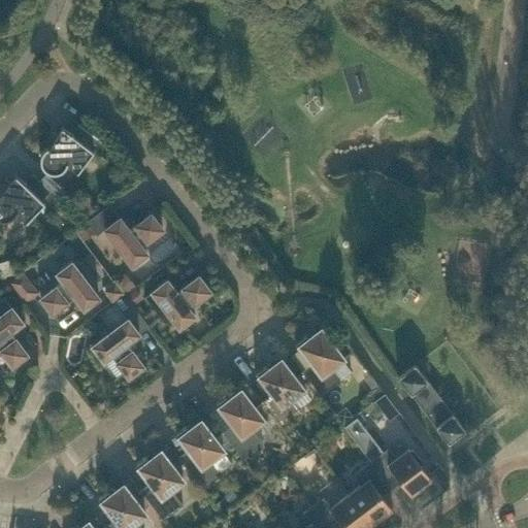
[(93,151),(69,132),(62,126),(61,127),(66,131),(61,137),(58,135),(47,147),(47,146),(41,153),(40,161),(44,168),(53,172),(61,170),(66,163),(77,171),(93,151)]
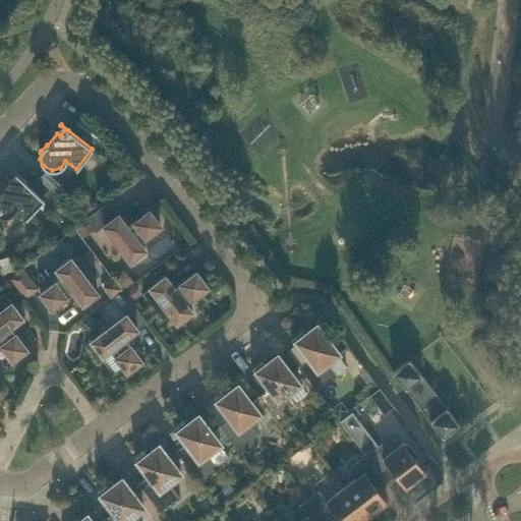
[(50,187),(32,170),(22,179),(15,172),(14,173),(18,177),(13,183),(10,180),(0,190),(0,215),(1,216),(5,216),(9,215),(13,213),(15,209),(24,218),(25,219),(44,199),(42,197),(50,187)]
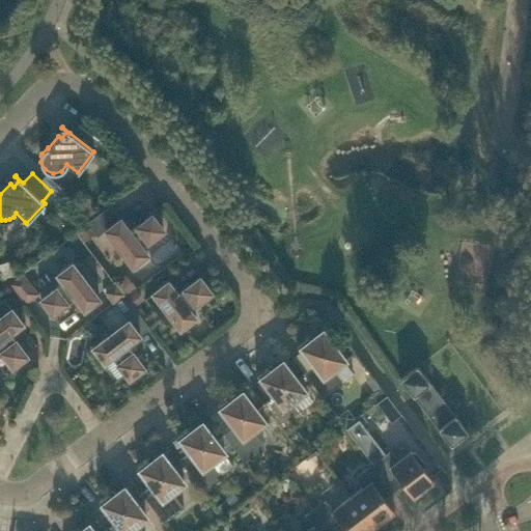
[(151,214),(130,230),(110,204),(87,222),(96,235),(105,229),(132,264),(147,253),(141,246),(163,228),(151,214)]
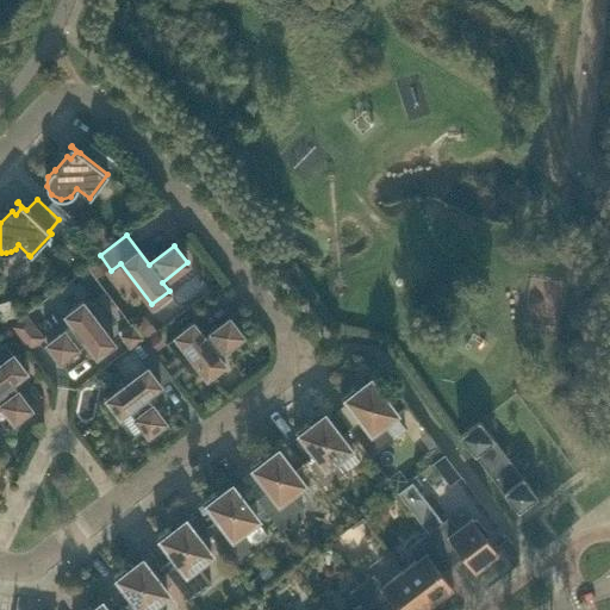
[(13,299),(0,303),(0,309),(4,319),(18,315),(13,299)]
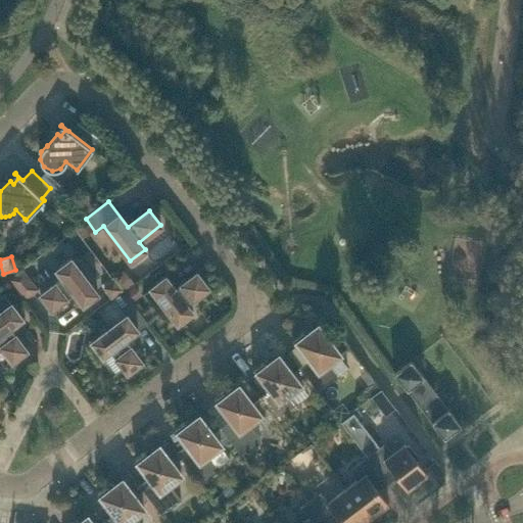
[(83,304),(97,293),(70,258),(55,270),(61,277),(40,294),(51,308),(73,292),(83,304)]
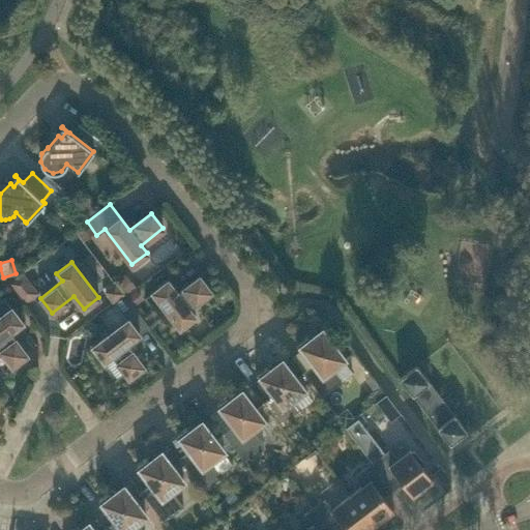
[(25,302),(37,293),(22,272),(9,283),(25,302)]
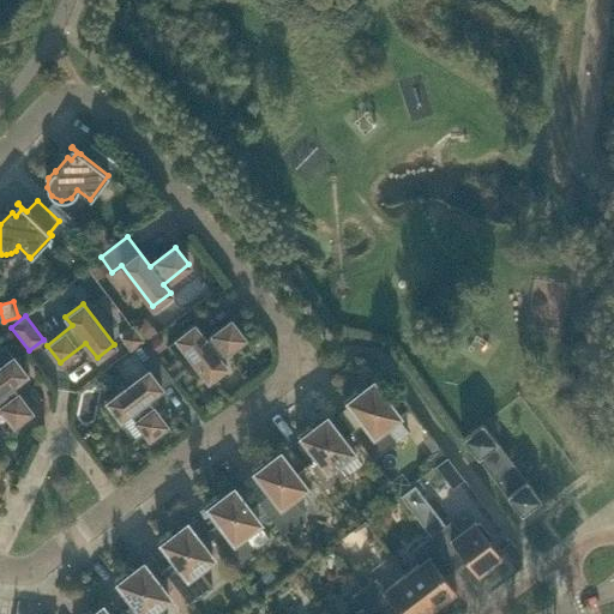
[(218,356),(244,337),(230,319),(205,338),(193,324),(176,337),(176,338),(168,344),(192,375),(200,369),(208,379),(226,366),(218,356)]
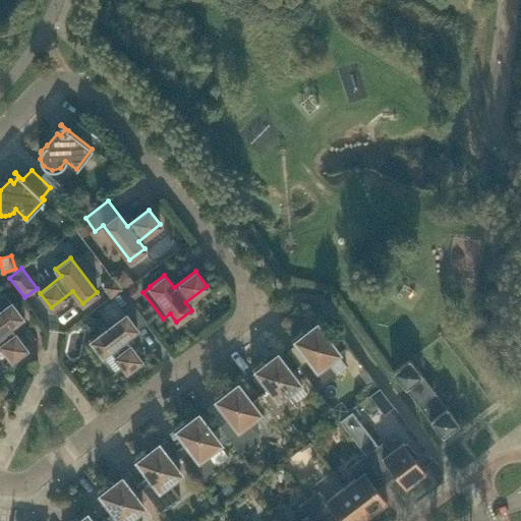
[(111,295),(120,288),(113,279),(103,286),(111,295)]
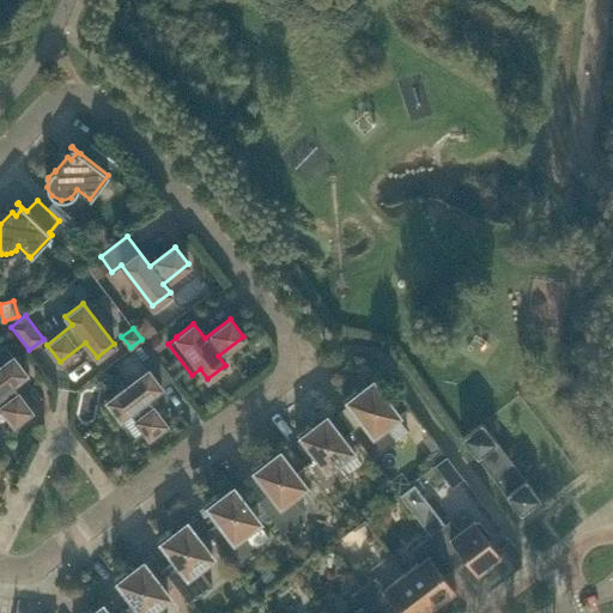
[(173,377),(145,343),(144,340),(132,349),(147,369),(107,400),(120,418),(129,411),(149,436),(165,423),(146,398),(173,377)]
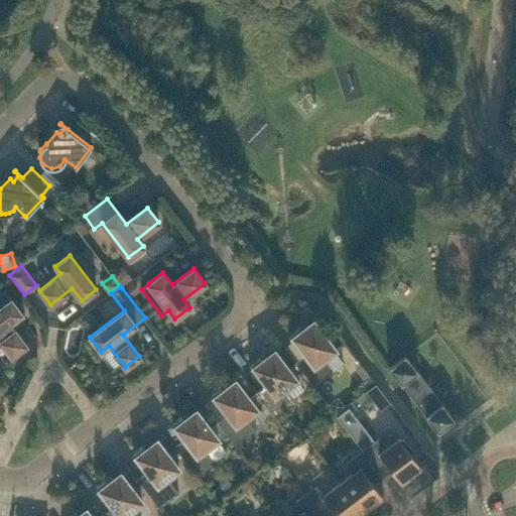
[(9,323),(22,313),(3,289),(0,291),(0,341),(11,356),(26,345),(9,323)]
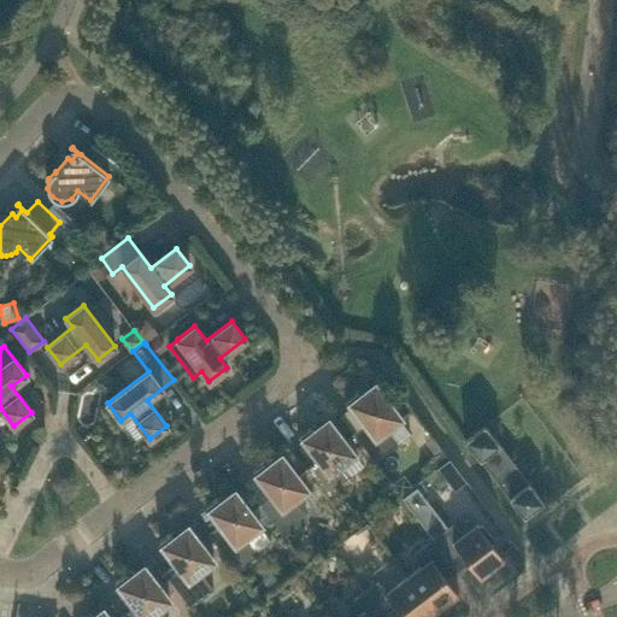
[(386,428),(400,417),(375,383),(360,394),(357,389),(346,398),(365,423),(353,433),(375,460),(398,444),(386,428)]
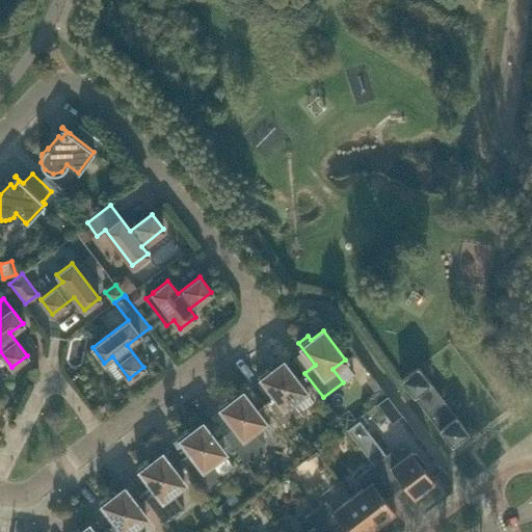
[(304,391),(296,379),(283,362),(270,371),(267,367),(258,374),(274,396),(264,404),(283,428),(302,413),(293,400),(304,391)]
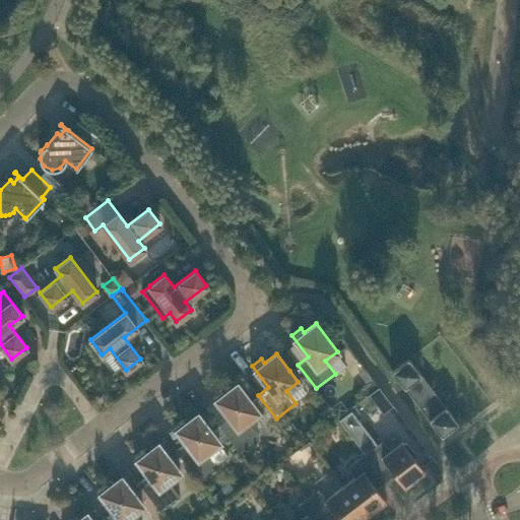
[(441,436),(458,423),(408,356),(398,365),(391,370),(441,436)]
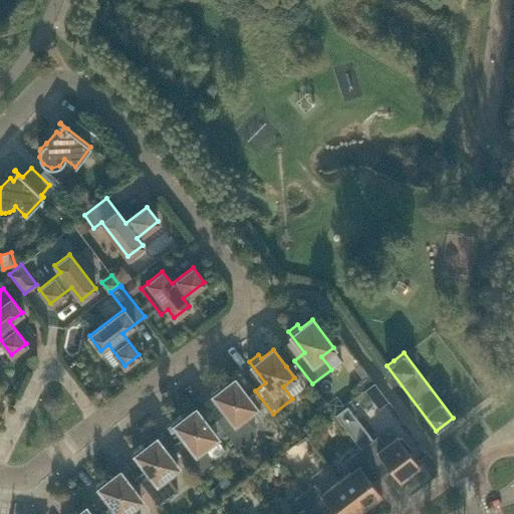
[(361,379),(366,375),(358,364),(353,368),(361,379)]
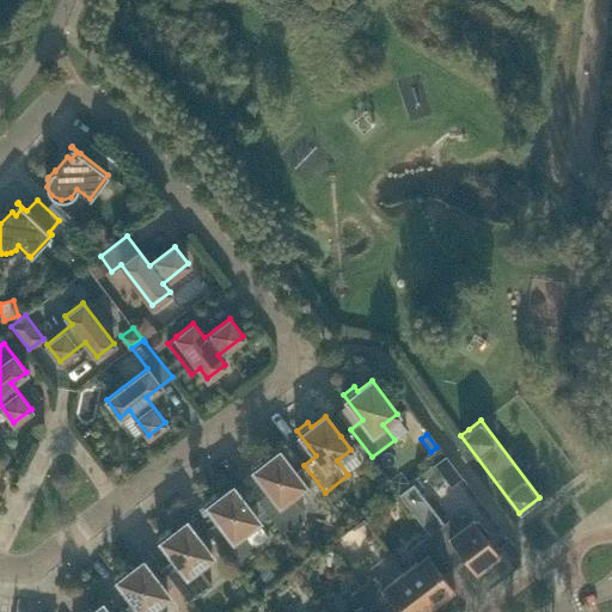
[(427,466),(442,454),(436,447),(430,452),(421,459),(427,466)]
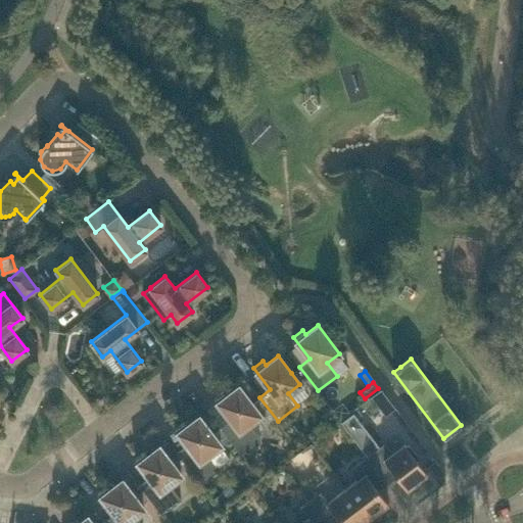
[(248,424),(260,415),(238,386),(226,395),(223,390),(214,397),(230,420),(220,427),(240,455),(260,439),(248,424)]
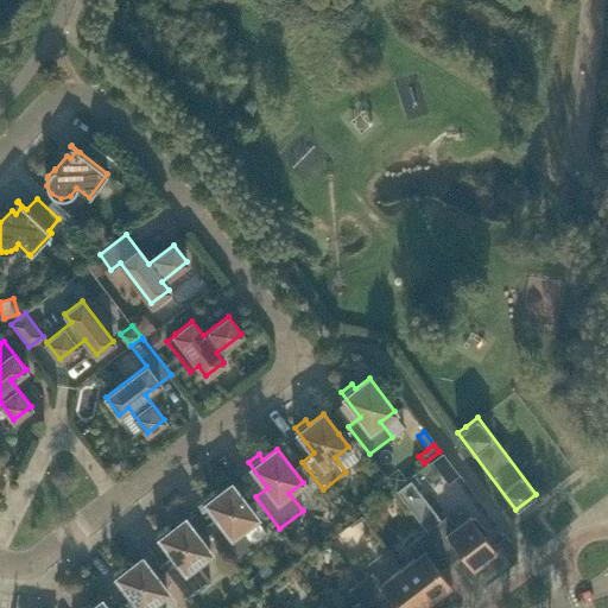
[(257,517),(247,506),(230,483),(216,494),(213,489),(202,498),(216,517),(204,525),(233,563),(255,546),(253,543),(266,533),(255,518),(257,517)]
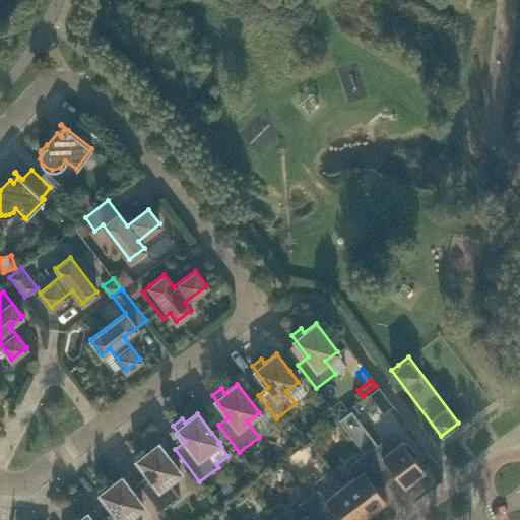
[(402,442),(403,442),(402,441),(390,450),(381,441),(365,453),(381,475),(391,468),(403,484),(403,485),(403,486),(407,484),(411,484),(420,477),(421,473),(425,470),(424,469),(423,470),(413,457),(414,453),(406,444),(402,443),(402,442)]
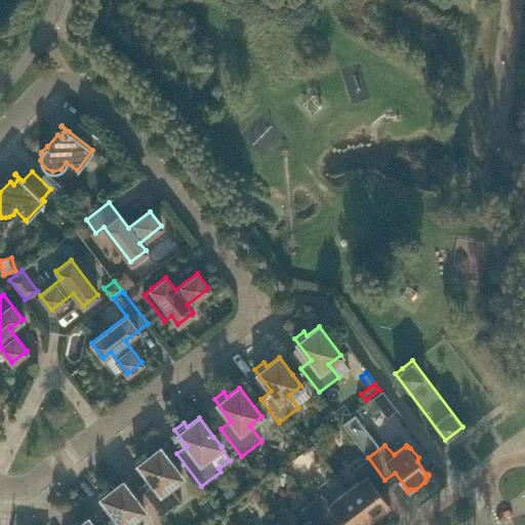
[(182,477),(170,462),(159,448),(148,457),(145,453),(134,460),(152,482),(142,489),(162,517),(182,501),(169,486),(182,477)]
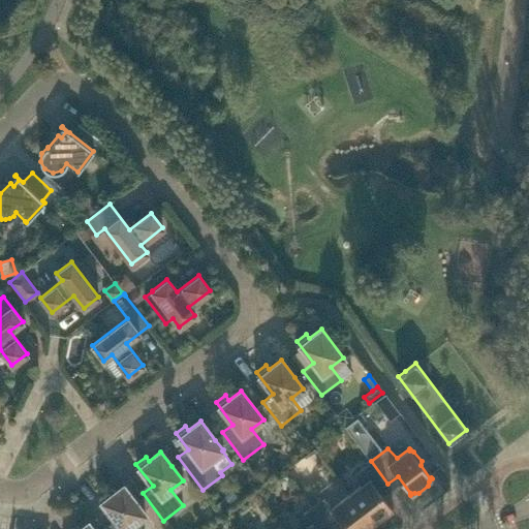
[(378,492),(387,484),(371,461),(353,474),(360,486),(349,494),(372,524),(374,523),(378,523),(389,516),(390,511),(393,508),(392,507),(391,508),(378,492)]
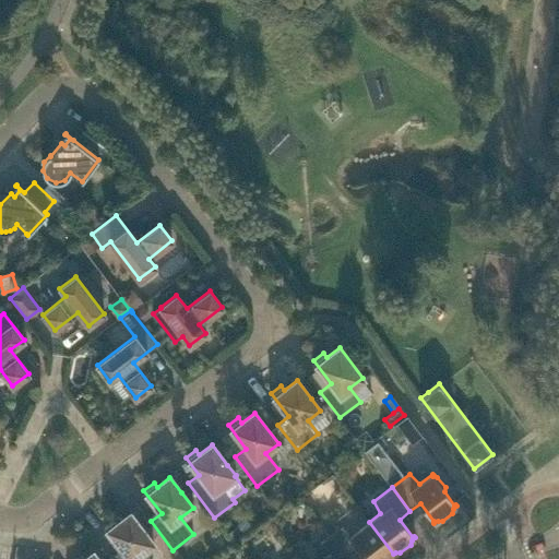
[(144,558),(141,554),(154,544),(130,513),(117,523),(114,518),(104,525),(121,548),(110,557),(111,558),(144,558)]
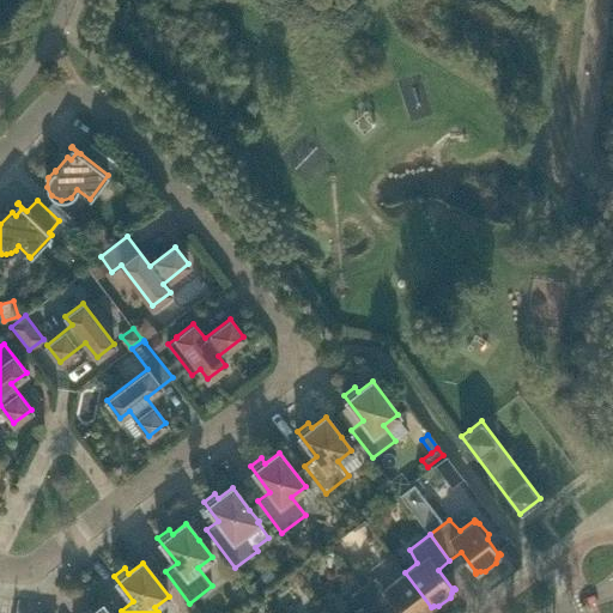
[(428,612),(429,610),(431,607),(405,572),(383,588),(375,576),(362,586),(382,612),(394,604),(400,612),(428,612)]
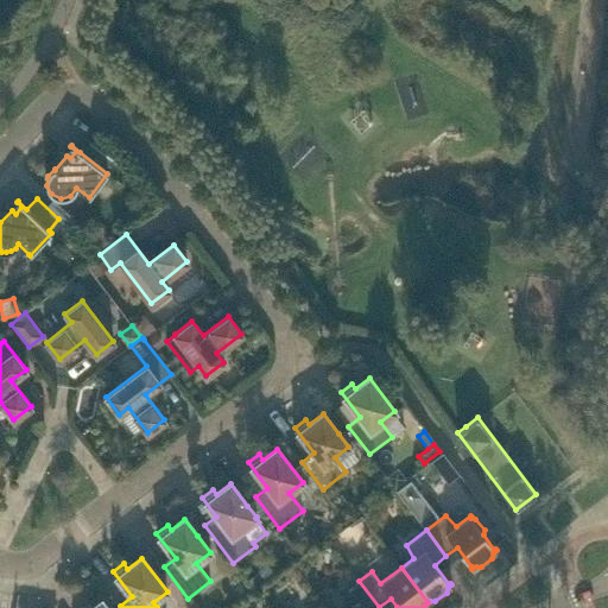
[(346,607),(378,607),(379,607),(359,581),(340,596),(346,607)]
